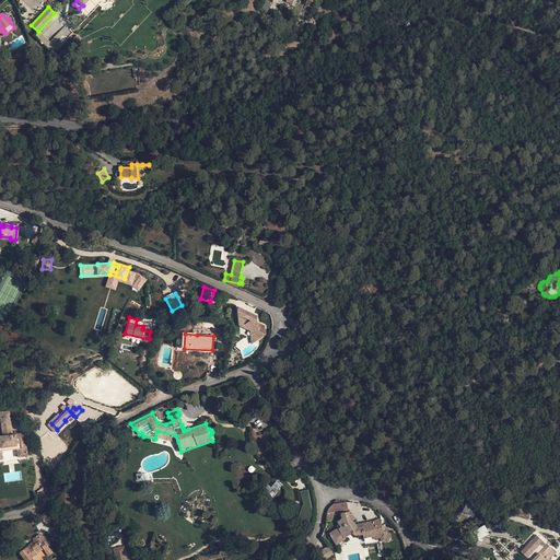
[(9,413),(0,413),(0,415),(1,424),(10,423),(9,413)]
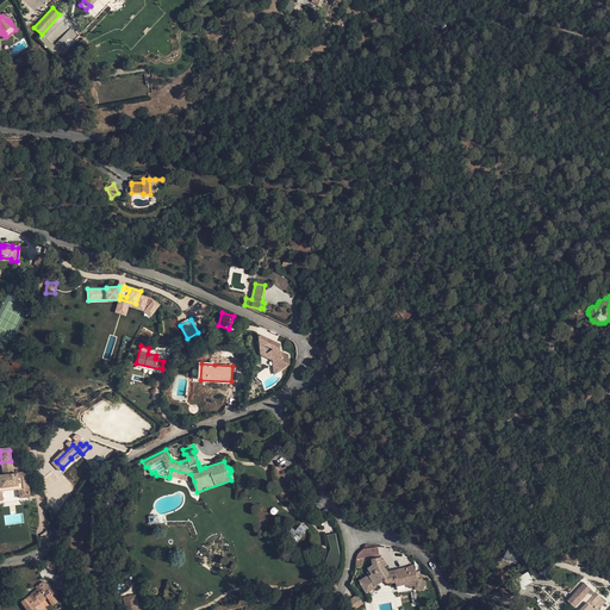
[(58,471),(62,467),(56,461),(54,460),(51,462),(58,471)]
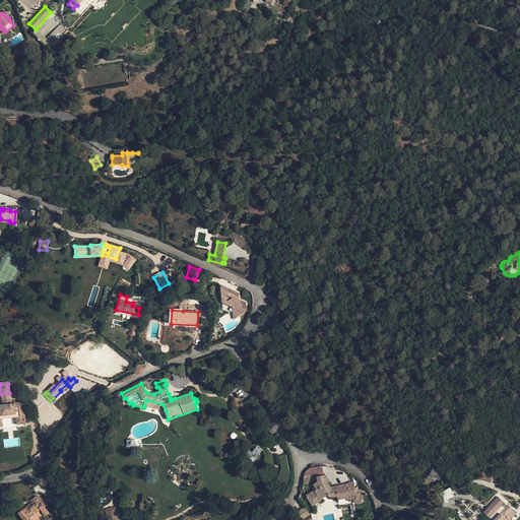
[(10,403),(9,393),(1,394),(3,404),(10,403)]
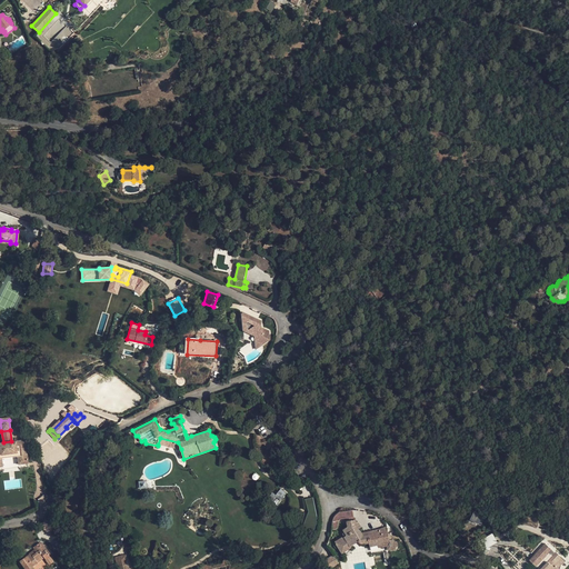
[(160,438),(158,445),(181,449),(178,442),(160,438)]
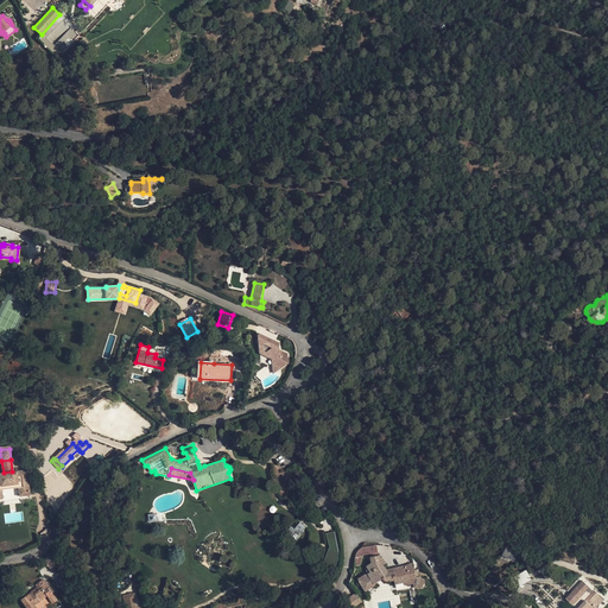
[(30,495),(27,470),(12,472),(4,473),(0,473),(0,499),(2,499),(1,489),(19,487),(20,496),(30,495)]
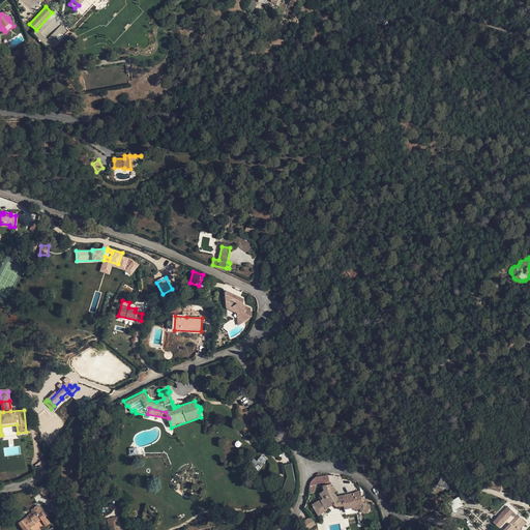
[(253,460),(249,464),(258,471),(267,460),(263,455),(257,463),(253,460)]
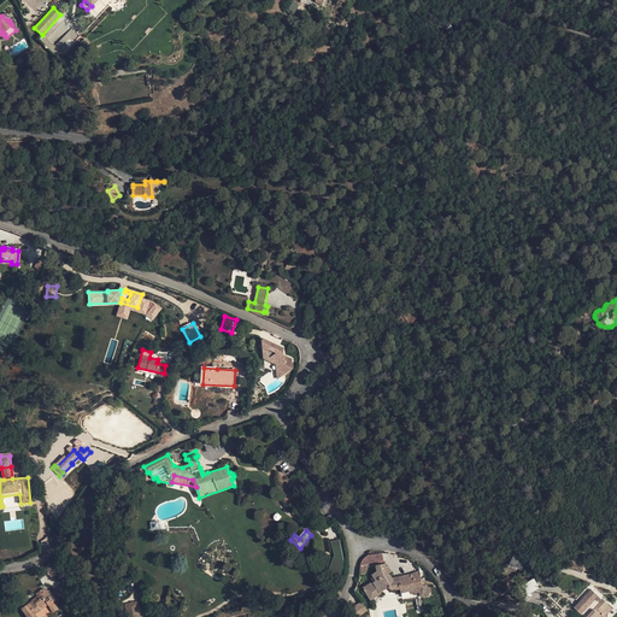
[(330,541),(335,560),(342,559),(338,540),(330,541)]
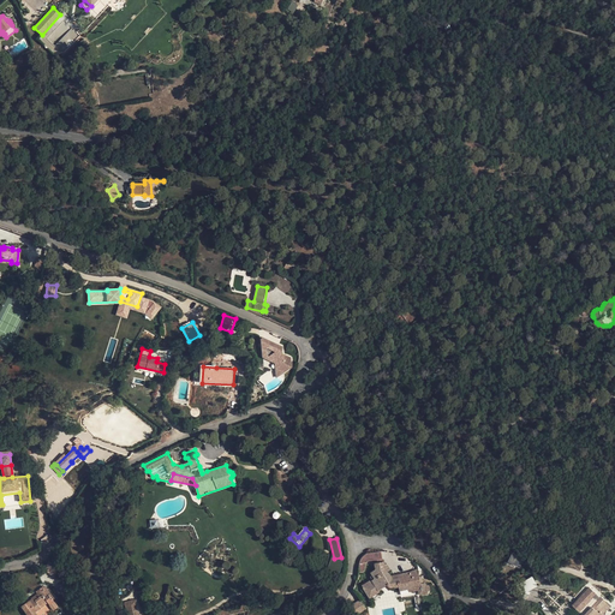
[(383,560),(382,550),(376,551),(366,553),(364,554),(363,555),(362,556),(360,559),(360,560),(359,561),(359,562),(359,565),(368,563),(368,561),(383,560)]
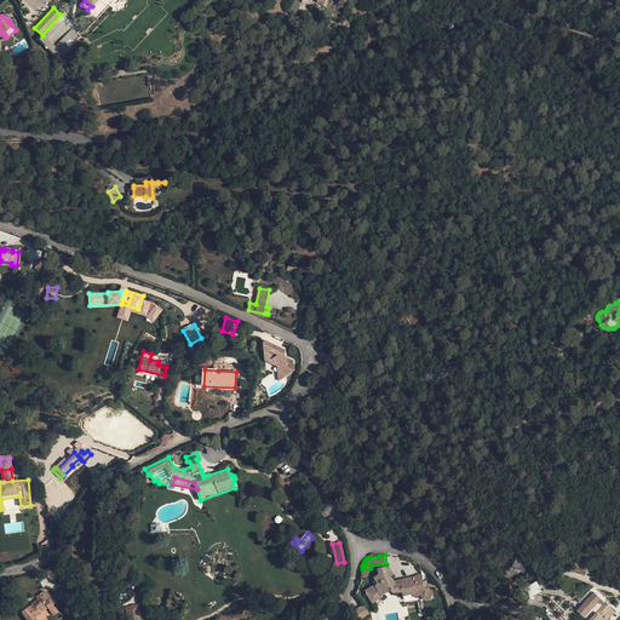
[(516,557),(512,567),(524,572),(528,563),(516,557)]
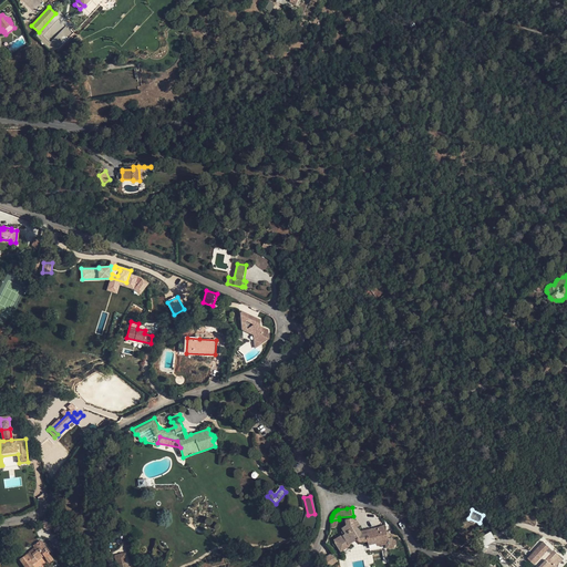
[(57,521),(49,516),(42,525),(49,531),(57,521)]
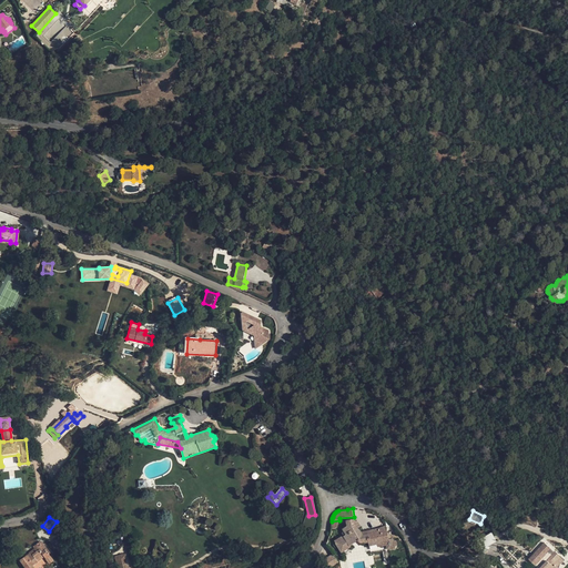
[(347,526),(343,529),(346,535),(344,536),(350,545),(359,538),(367,537),(368,543),(369,546),(377,544),(378,547),(386,546),(387,549),(395,548),(393,538),(392,538),(388,539),(387,533),(386,527),(361,533),(358,527),(361,526),(358,523),(355,521),(355,519),(346,520),(347,526)]
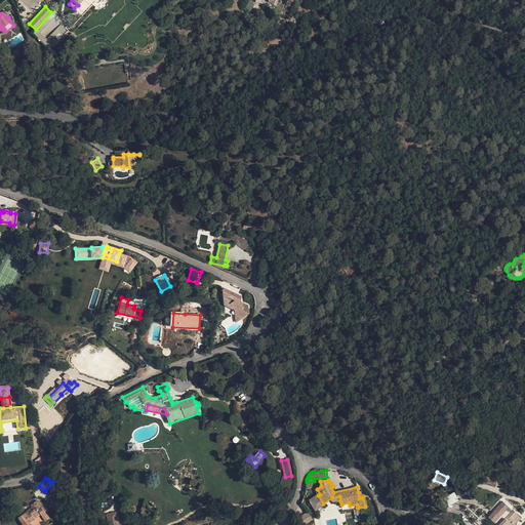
[(443,498),(447,507),(458,500),(454,492),(443,498)]
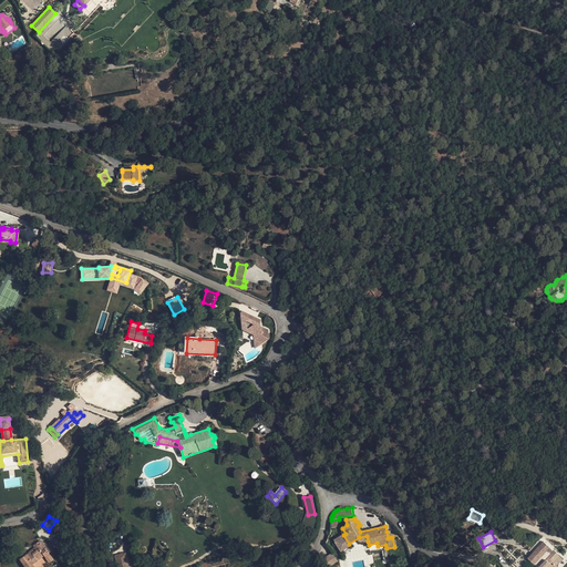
[(349,544),(343,535),(343,534),(334,539),(341,552),(350,546),(349,544)]
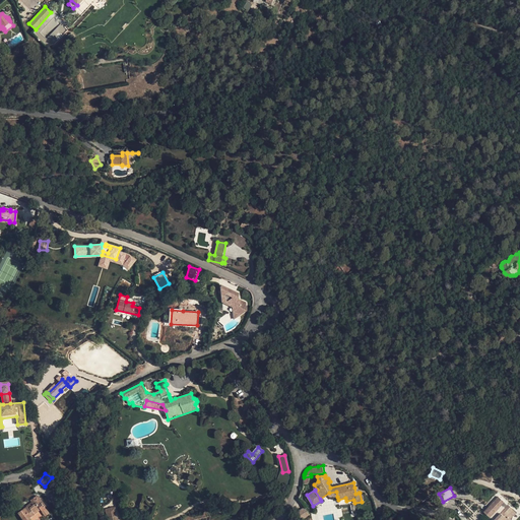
[(26,509),(25,508),(18,513),(23,519),(28,519),(30,519),(29,517),(34,514),(34,512),(40,508),(41,509),(43,511),(45,509),(44,507),(46,506),(38,496),(30,501),(31,503),(27,506),(28,506),(29,507),(26,509)]
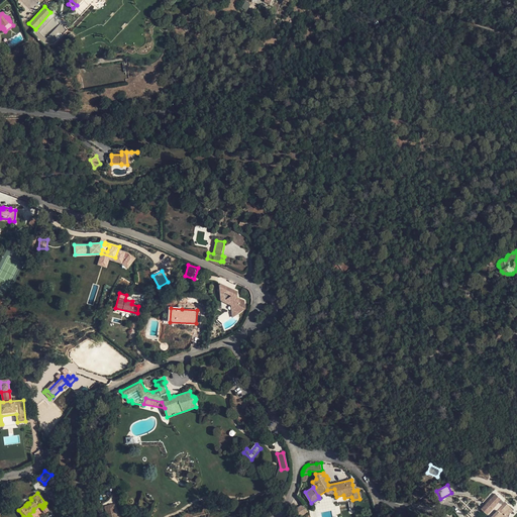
[(492,509),(496,512),(491,516),(490,516),(489,516),(507,516),(508,516),(508,515),(513,510),(509,506),(510,506),(505,502),(496,494),(486,504),(492,509)]
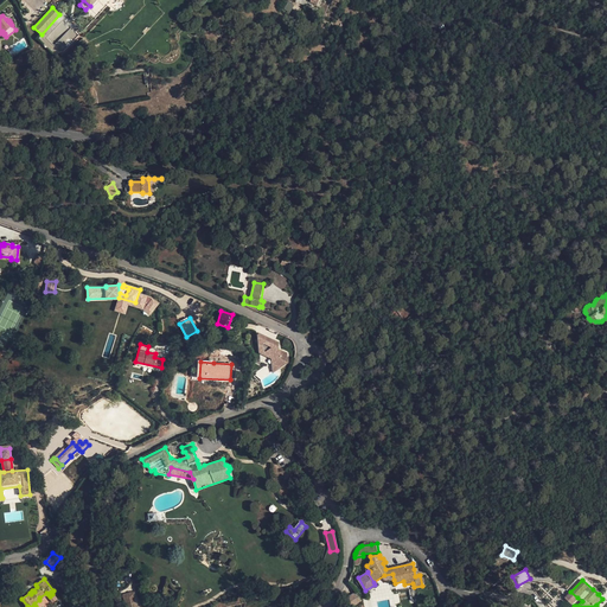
[(577,598),(570,592),(564,598),(572,605),(573,605),(577,598)]
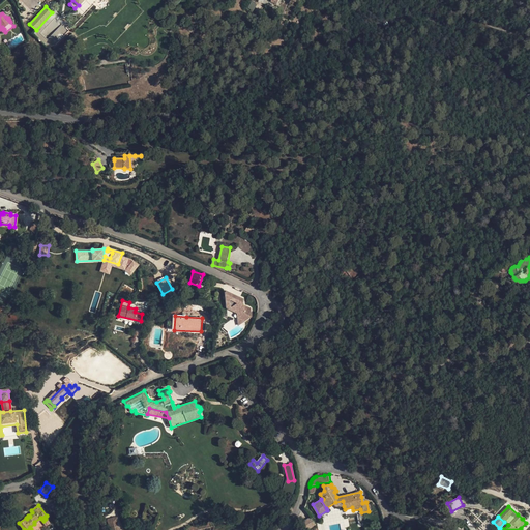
[(303,520),(306,528),(315,526),(312,518),(303,520)]
